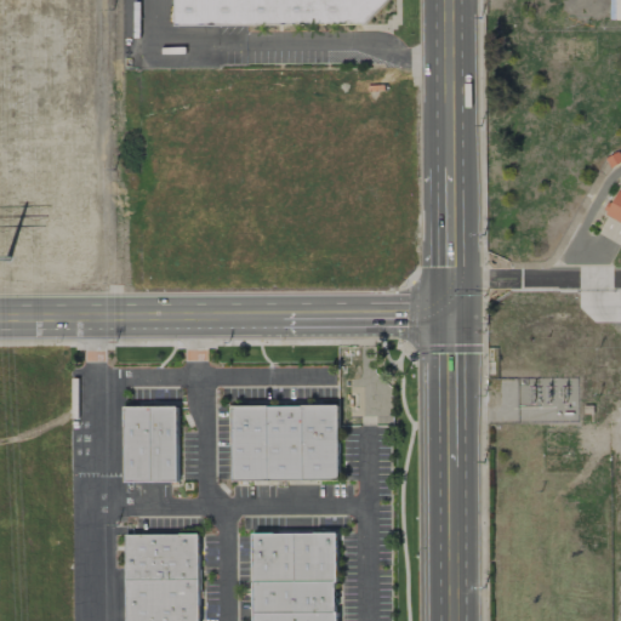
[(175,0),(176,27),(364,26),(389,0),(175,0)]
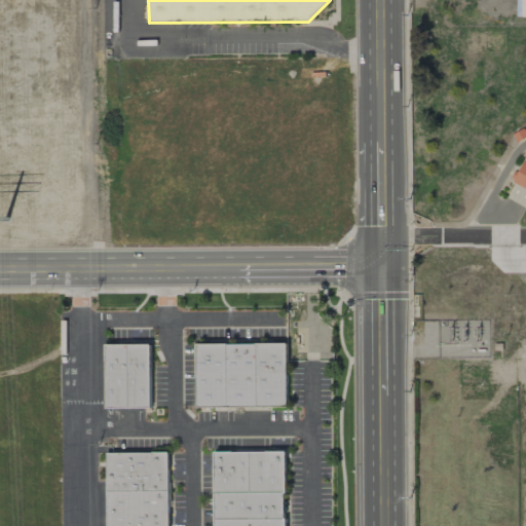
[(525,160),(513,183),(525,189),(525,160)]
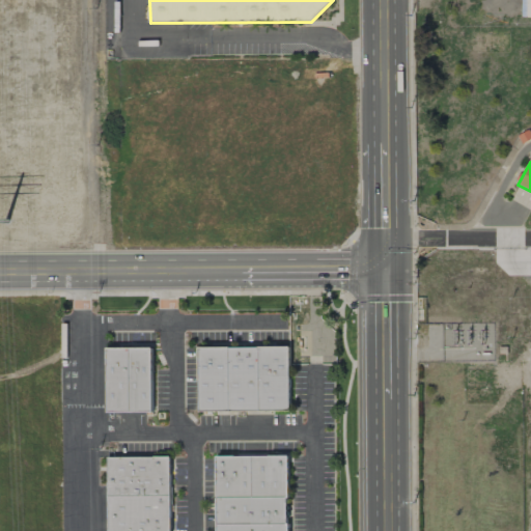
[(259,346),(228,347),(229,412),(259,411),(259,346)]
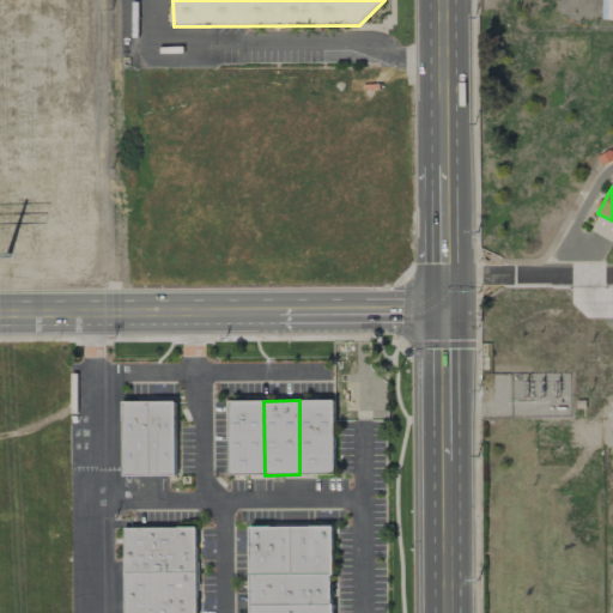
[(299,400),(299,474),(334,474),(334,422),(334,400),(299,400)]
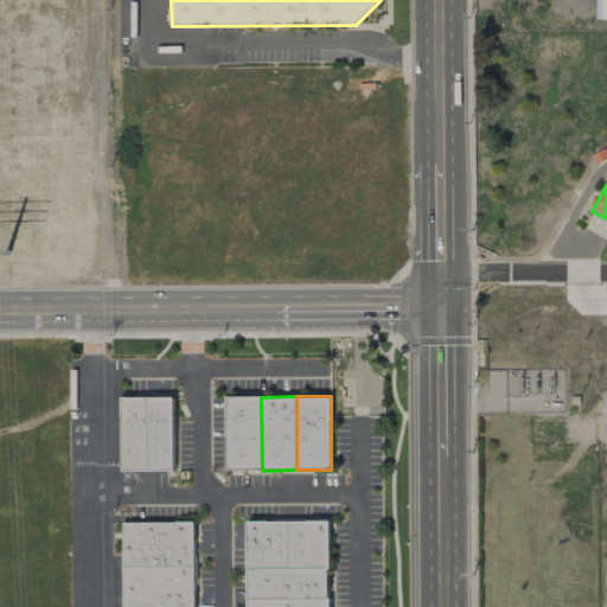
[(261,397),(227,397),(227,471),(262,471),(261,397)]
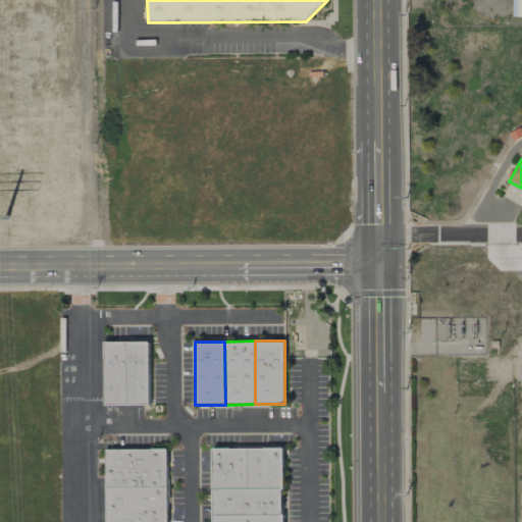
[(105,343),(127,343),(127,405),(105,405),(105,343)]
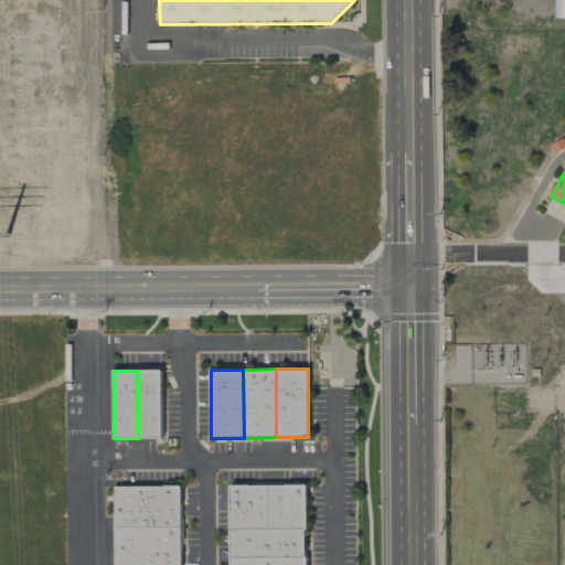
[(138,371),(161,371),(161,438),(138,438),(138,371)]
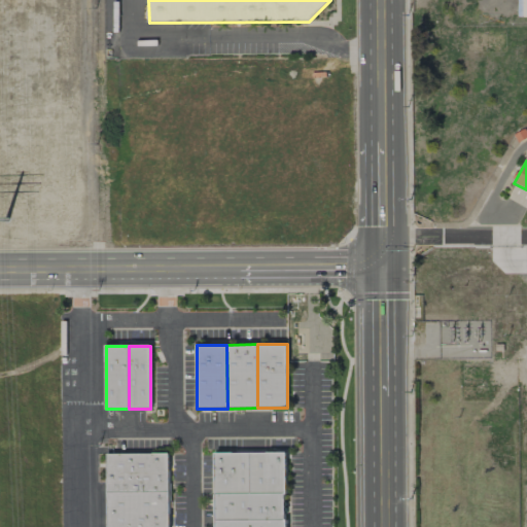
[(214,453),(250,453),(251,494),(215,494),(214,453)]
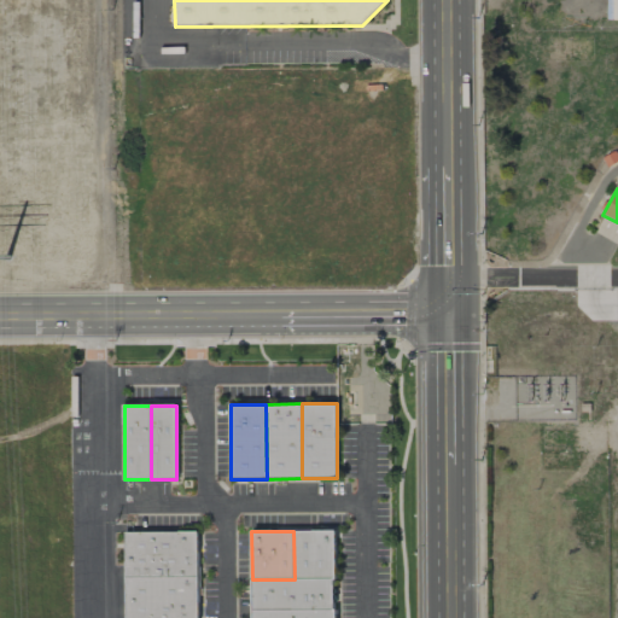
[(293,531),(336,531),(336,578),(332,578),(295,579),(293,531)]
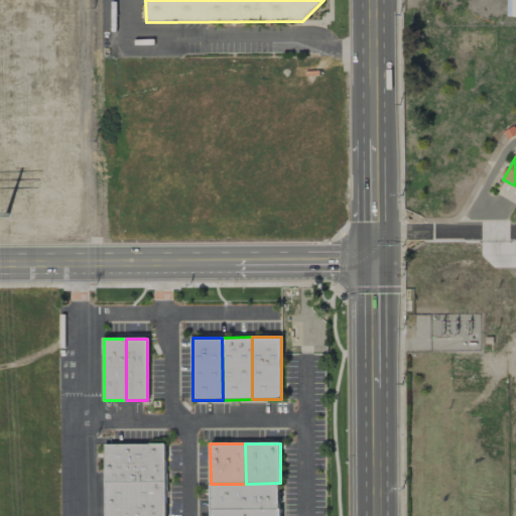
[(105,444),(164,444),(165,482),(105,482),(105,444)]
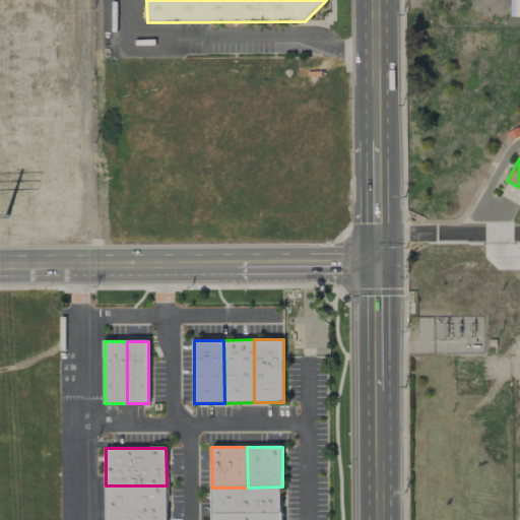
[(106,485),(106,519),(167,519),(167,485),(106,485)]
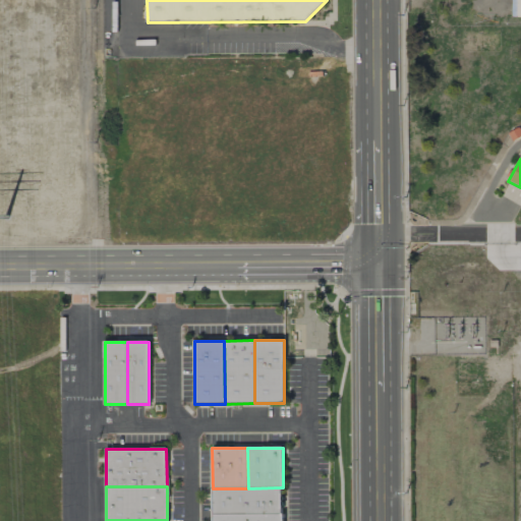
[(213,488),(213,515),(281,514),(280,487),(248,488),(213,488)]
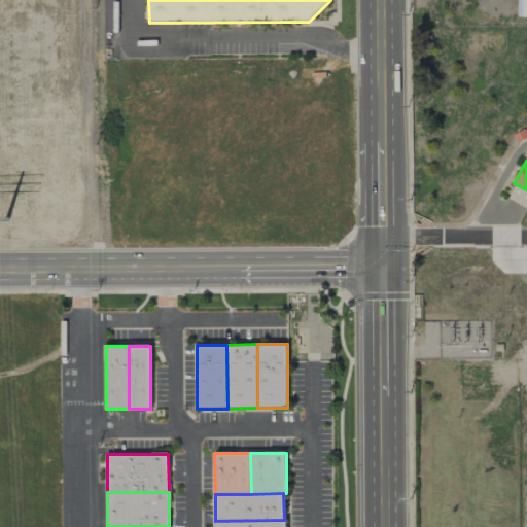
All buildings are outlined.
